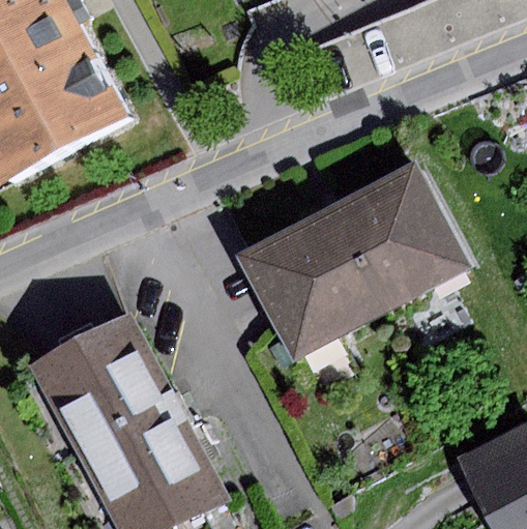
[(0,0),(0,189),(128,125),(74,15),(66,0),(0,0)]
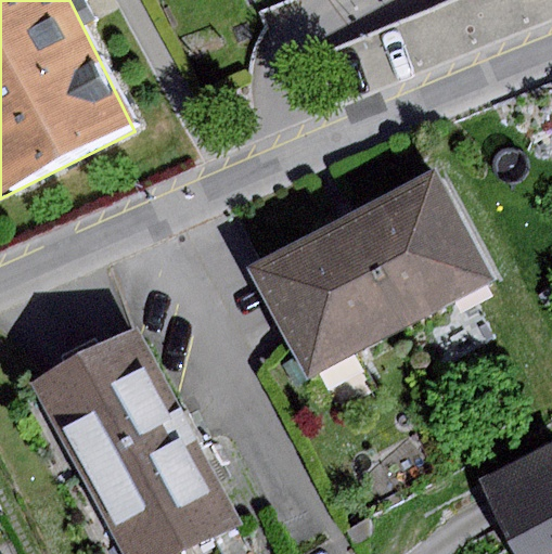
[(254,262),(312,374),(492,280),(434,168),(344,215),(254,262)]
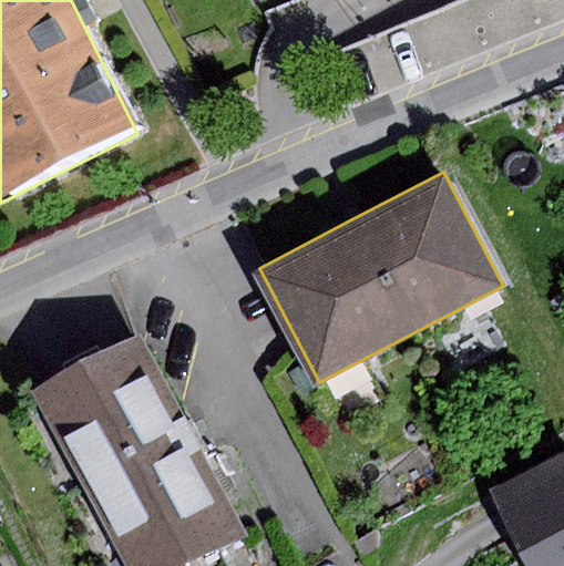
[(120,565),(182,565),(244,535),(140,331),(29,388),(120,565)]
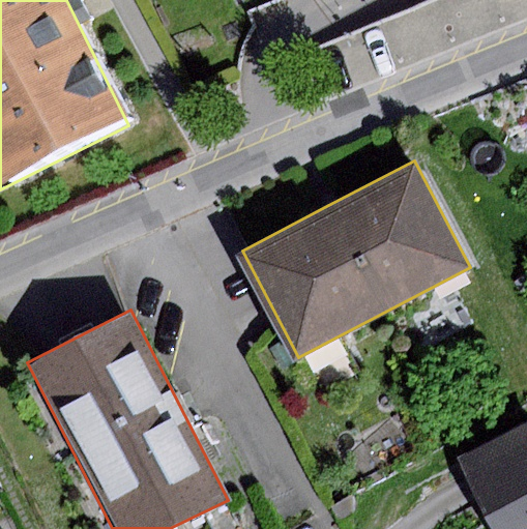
[(526,528),(526,417),(451,457),(489,528),(526,528)]
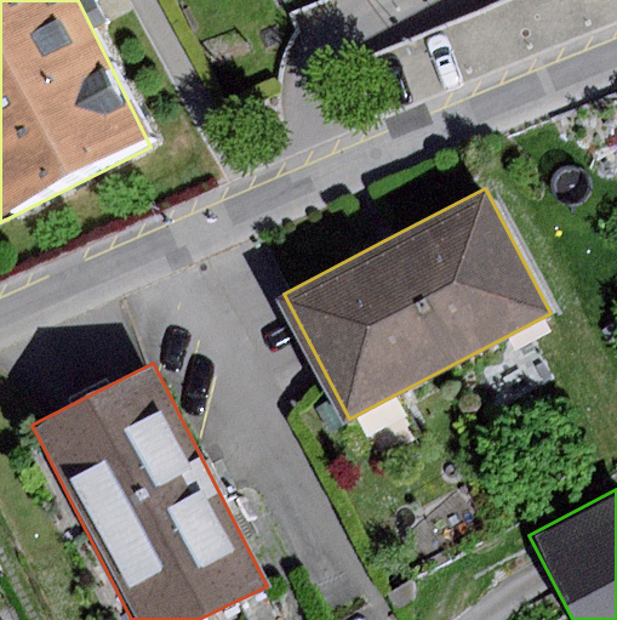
[(409,578),(384,595),(396,619),(407,619),(411,619),(409,578)]
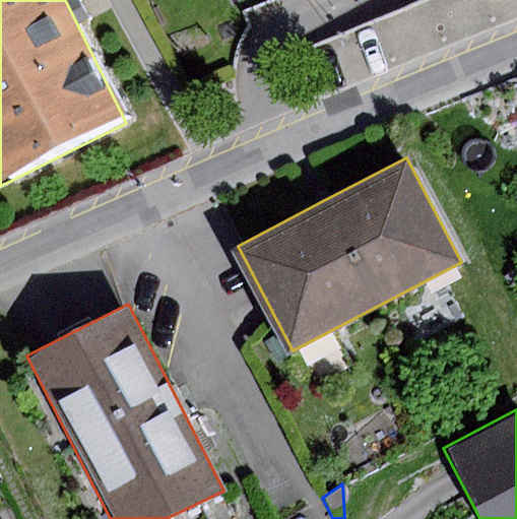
All buildings are outlined.
